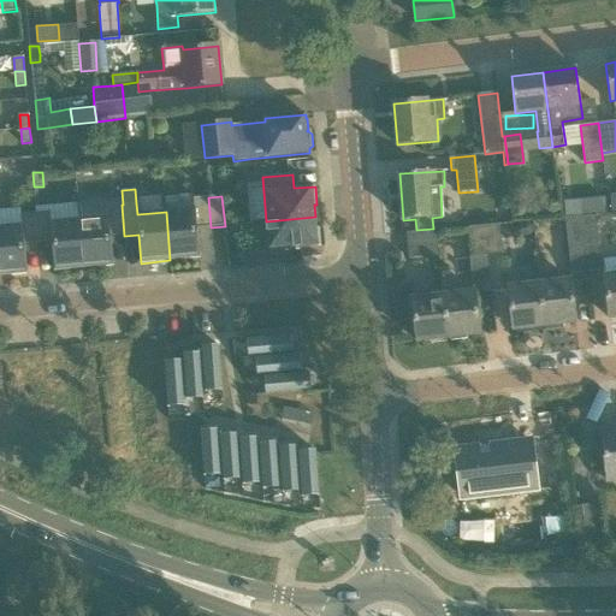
[(196,229),(211,227),(208,197),(194,199),(195,209),(166,212),(170,260),(200,258),(196,229)]
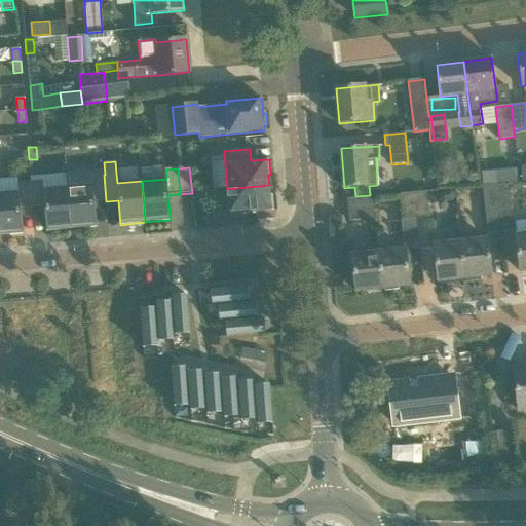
[(514,168),(495,170),(496,184),(515,182),(514,168)]
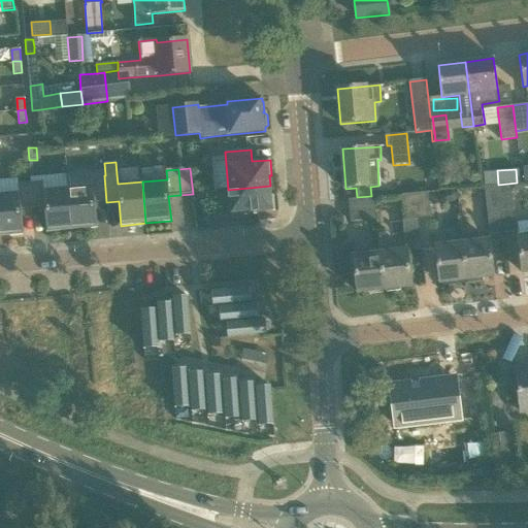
[(93,186),(68,189),(72,230),(97,228),(95,203),(106,202),(104,175),(92,177),(93,186)]
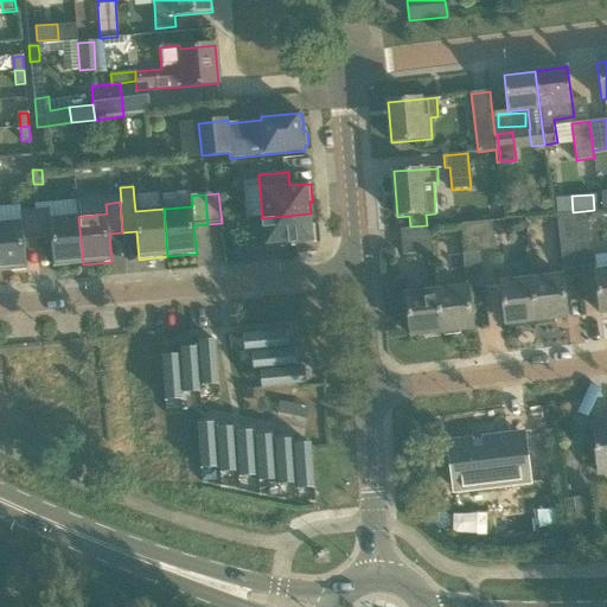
[(53,267),(83,264),(78,217),(50,219),(49,209),(34,210),(38,240),(51,238),(53,267)]
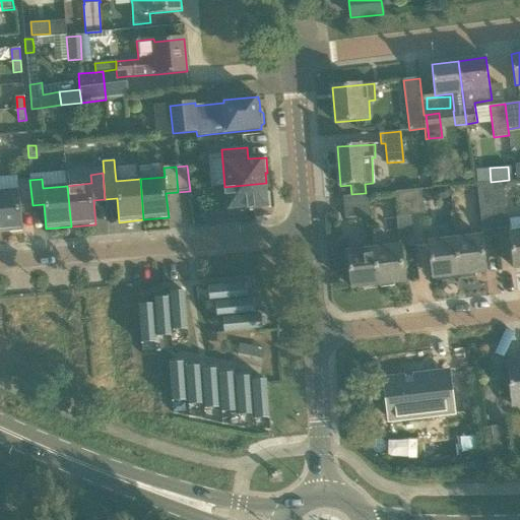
[(20,206),(33,205),(29,180),(17,181),(18,190),(0,191),(0,233),(22,231),(20,206)]
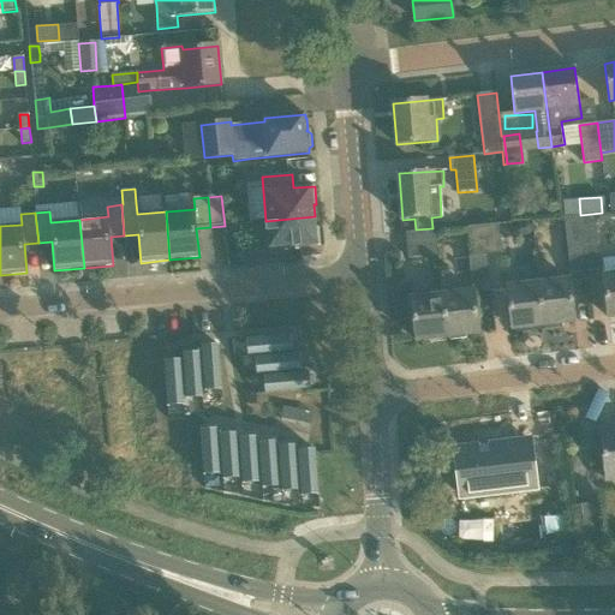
[(580,216),(586,272),(602,269),(595,215),(580,216)]
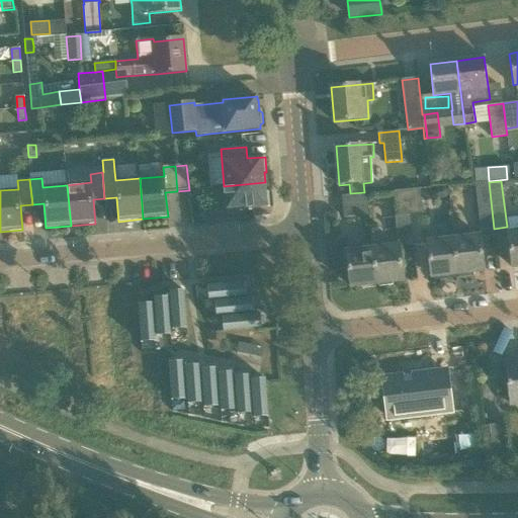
[(266,191),(265,182),(224,186),(226,210),(269,206),(268,191),(266,191)]
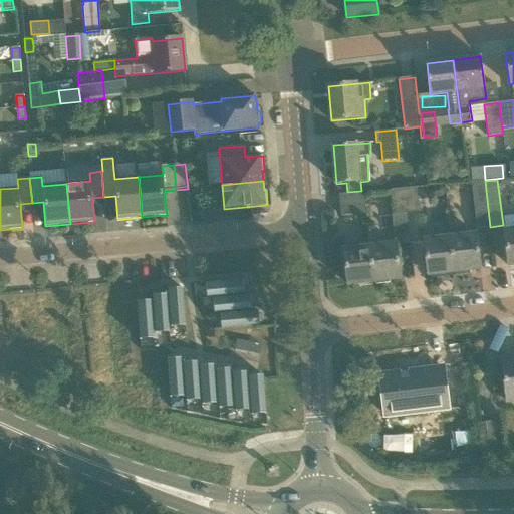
[(482,181),(471,182),(477,228),(490,227),(485,181),(482,181)]
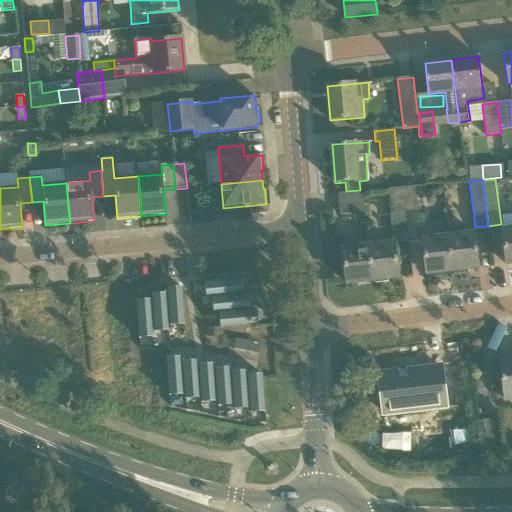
[(415,186),(403,187),(406,213),(418,211),(415,186)]
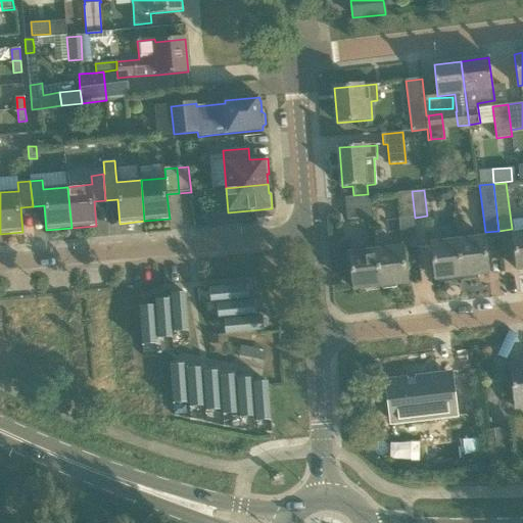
[(415,218),(412,191),(397,193),(400,220),(398,220),(401,245),(417,243),(414,218),(415,218)]
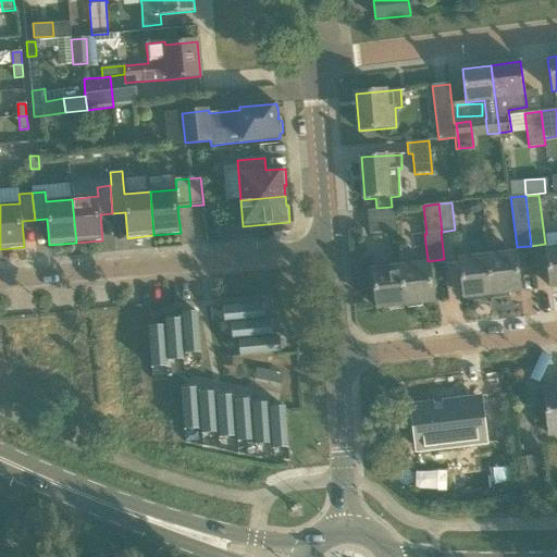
[(376,208),(376,210),(368,210),(370,233),(396,231),(394,208),(392,208),(392,207),(376,208)]
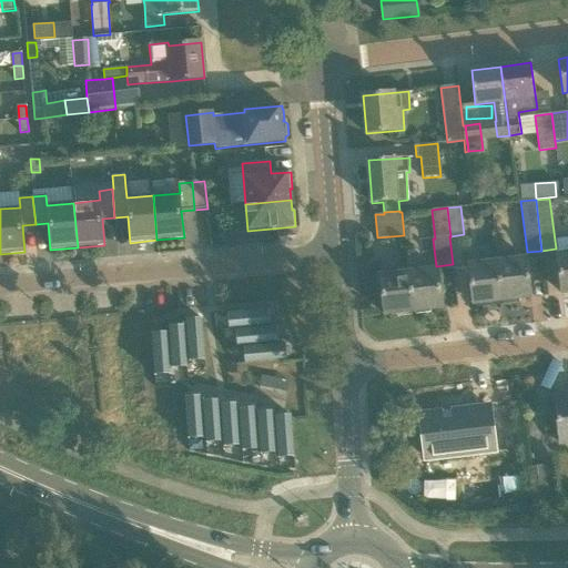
[(215,231),(211,235),(212,242),(216,245),(223,245),(226,241),(226,234),(222,230),(215,231)]
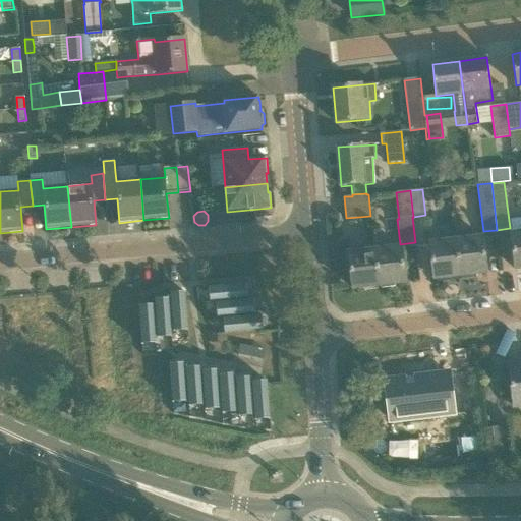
[(520,268),(520,232),(511,234),(516,269),(520,268)]
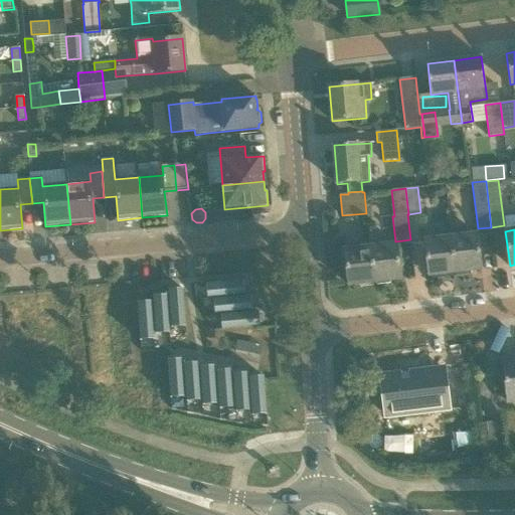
[(456,273),(482,270),(478,235),(452,238),(456,273)]
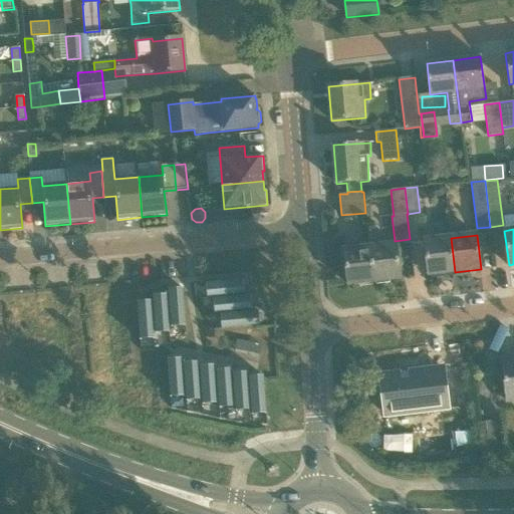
[(455,272),(451,238),(425,241),(429,275),(455,272)]
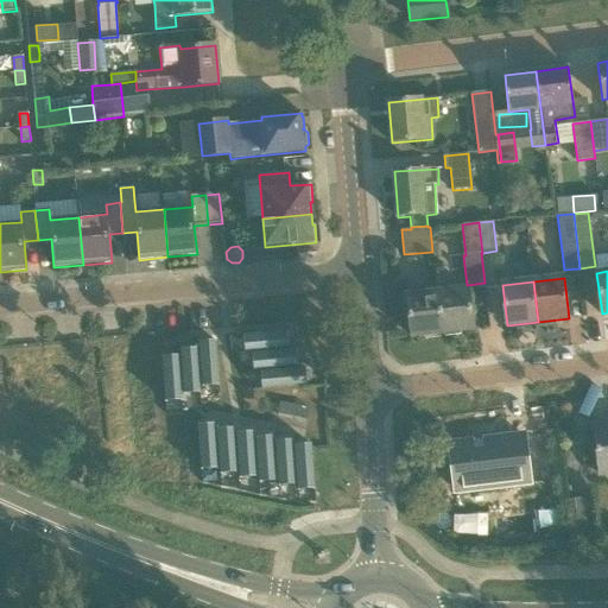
[(410,317),(412,337),(442,334),(437,293),(409,297),(407,284),(386,286),(391,320),(410,317)]
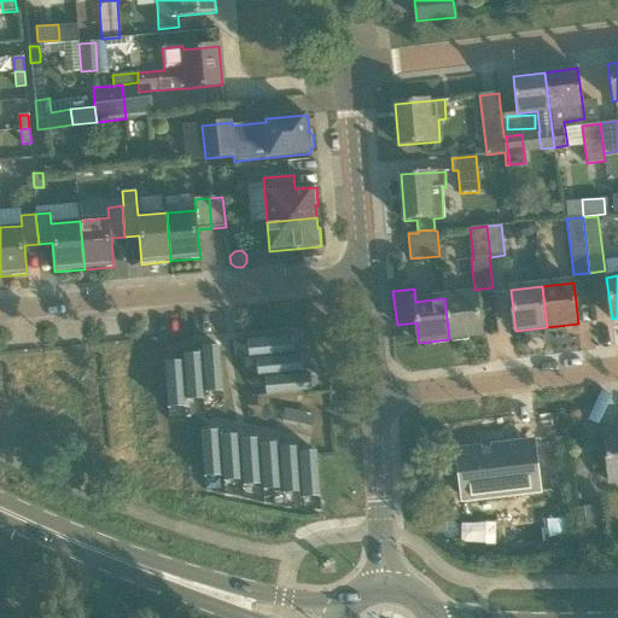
[(444,298),(449,339),(482,334),(477,295),(444,298)]
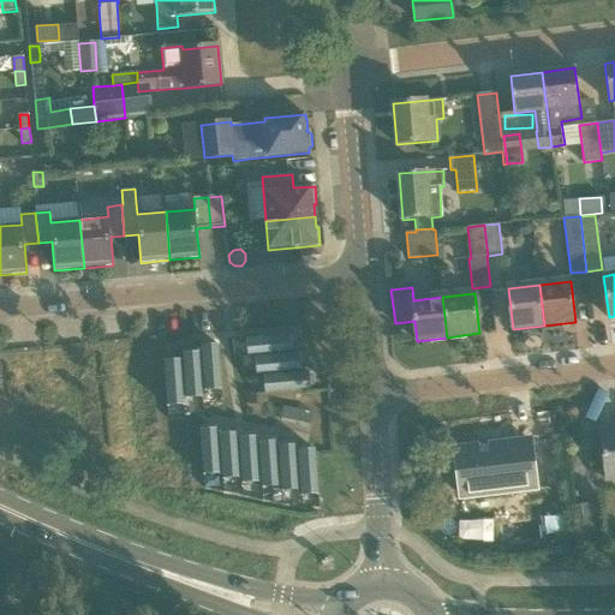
[(244,338),(245,354),(291,351),(290,334),(244,338)]
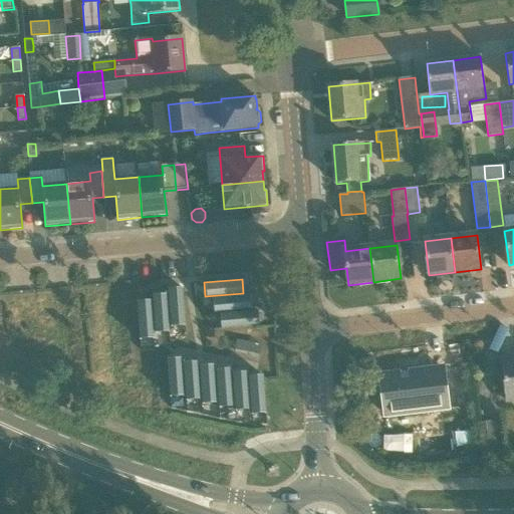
[(182,288),(169,288),(171,326),(185,325),(182,288)]
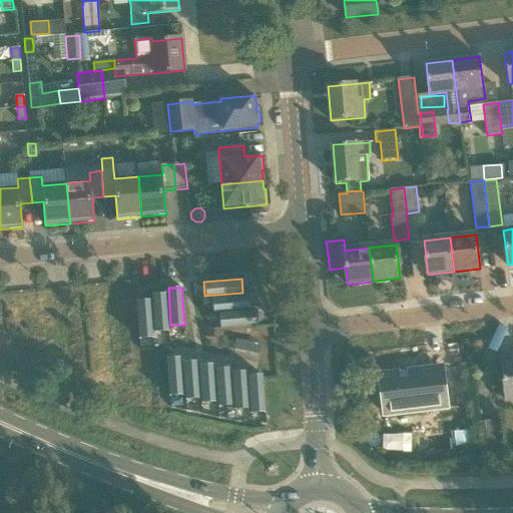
[(249,294),(211,298),(212,312),(250,308),(249,294)]
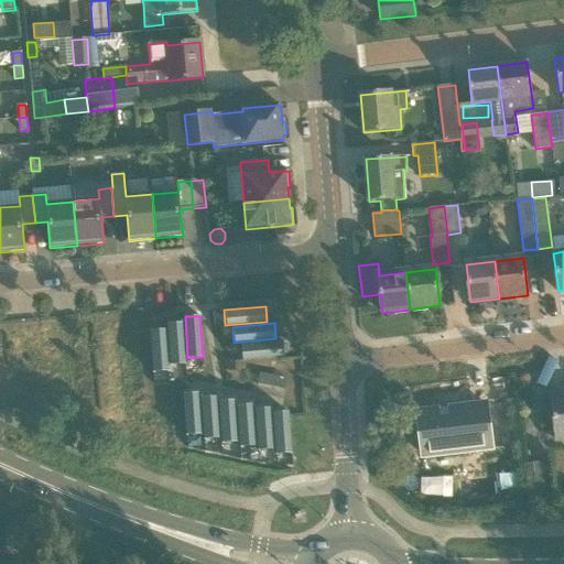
[(171,366),(186,365),(183,324),(167,325),(171,366)]
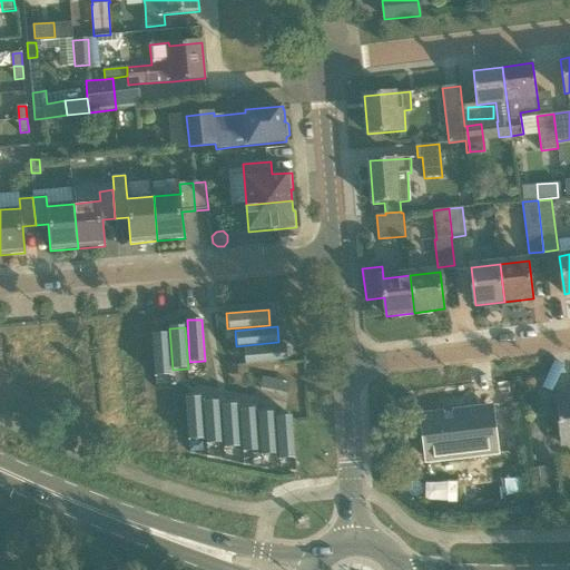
[(172,379),(168,336),(153,337),(156,380),(172,379)]
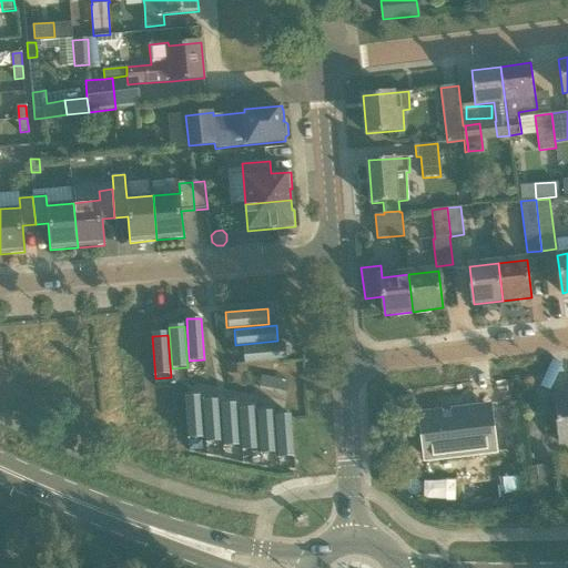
[(286,357),(285,342),(243,346),(244,362),(286,357)]
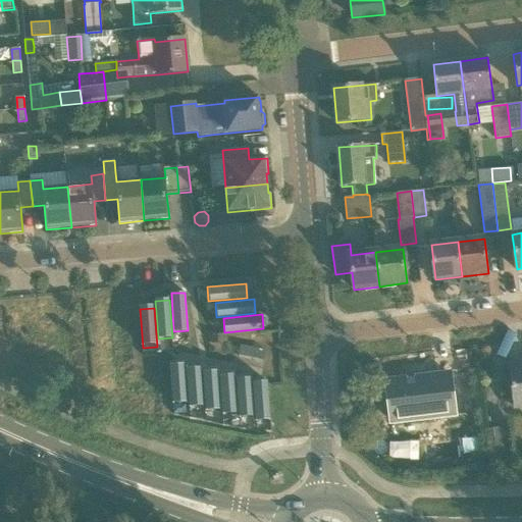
[(169,364),(172,403),(187,402),(184,363),(169,364)]
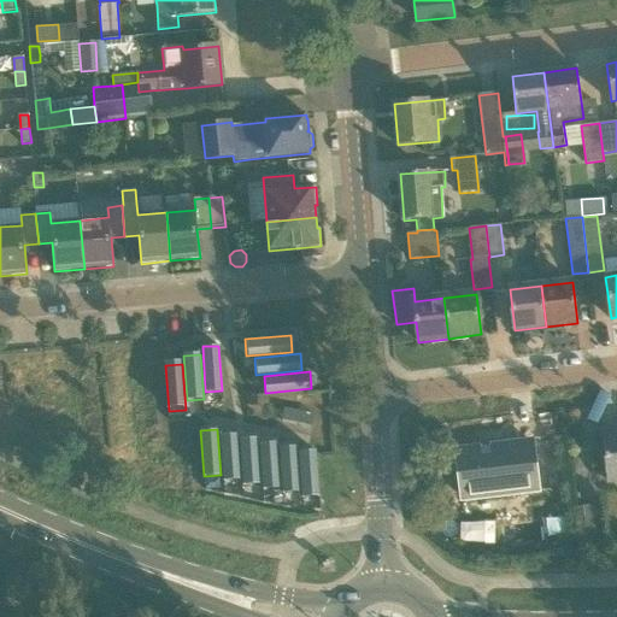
[(616,430),(603,433),(604,435),(609,481),(616,480),(616,430)]
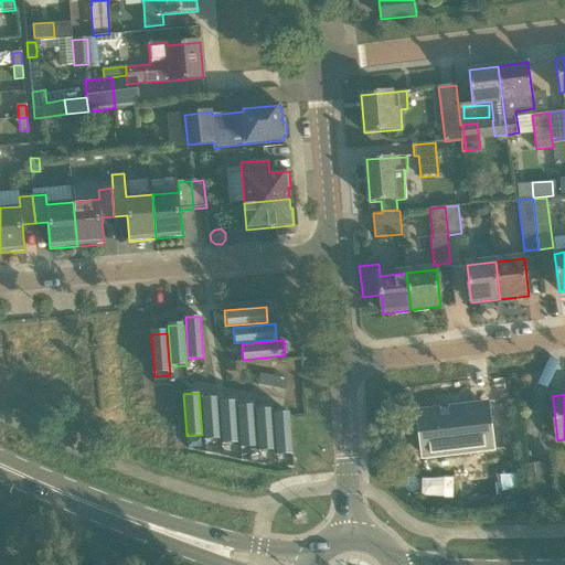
[(216,397),(201,398),(204,440),(220,439),(216,397)]
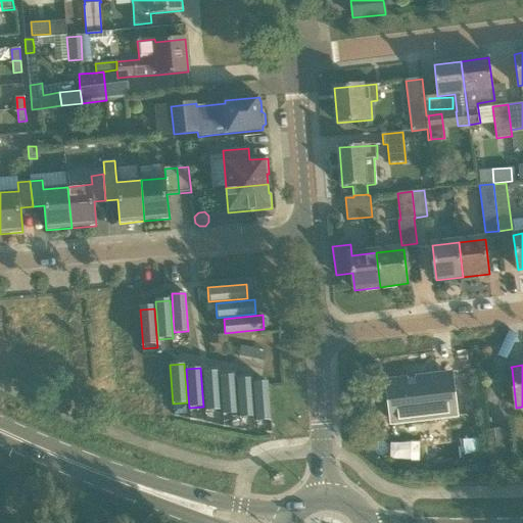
[(218,371),(203,372),(205,411),(220,410),(218,371)]
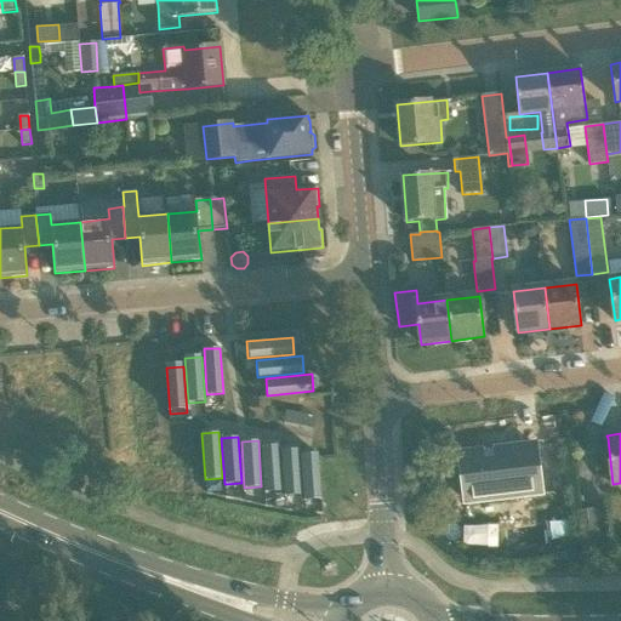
[(261,446),(263,491),(280,490),(278,445),(261,446)]
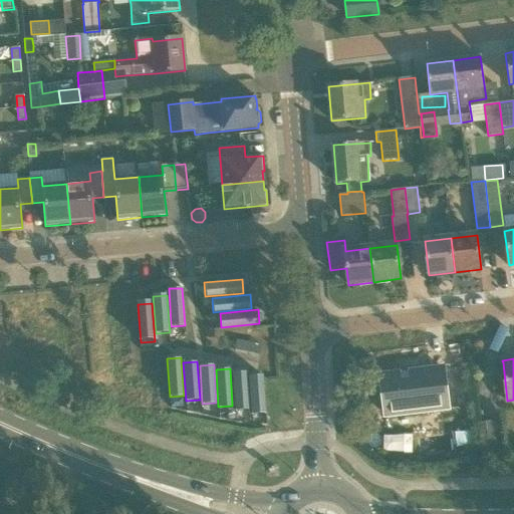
[(380,375),(386,416),(413,413),(447,409),(443,368),(380,375)]
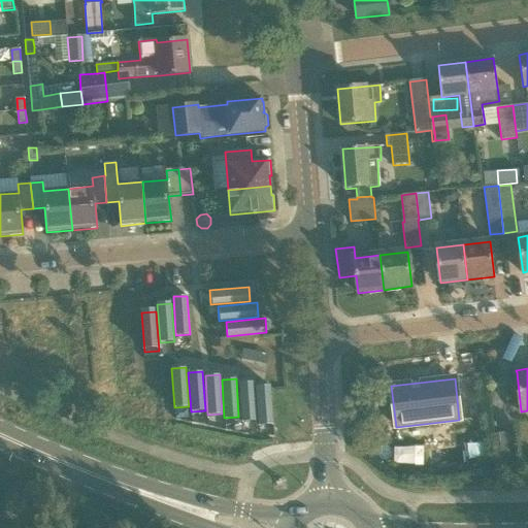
[(253,382),(238,383),(241,422),(256,421),(253,382)]
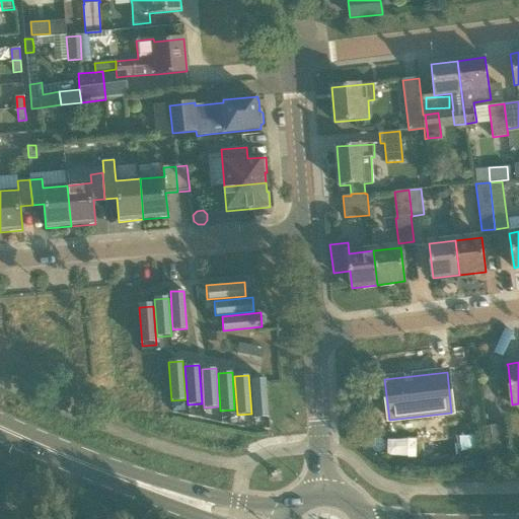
[(268,417),(265,378),(250,379),(253,418),(268,417)]
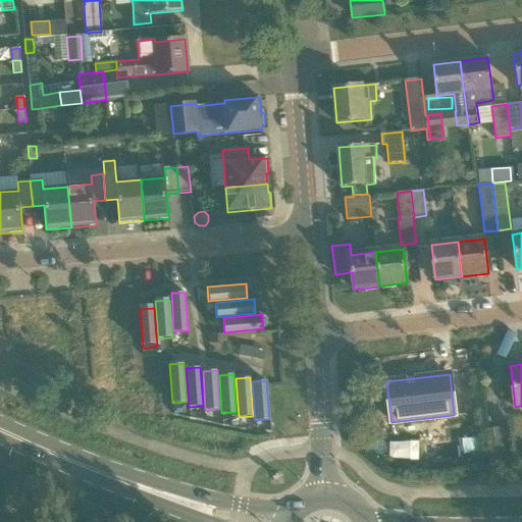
[(506,459),(501,427),(484,429),(488,461),(506,459)]
